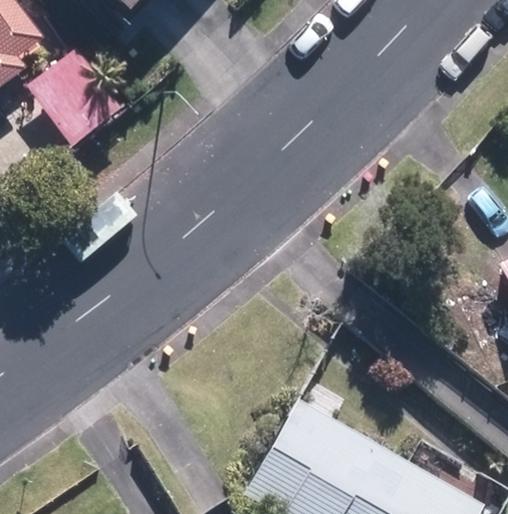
[(46,40),(15,0),(0,0),(0,90),(29,69),(21,58),(46,40)]
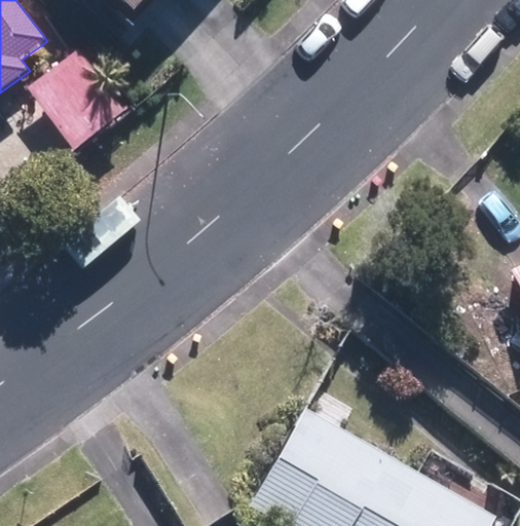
[(144,0),(120,0),(134,11),(144,0)]
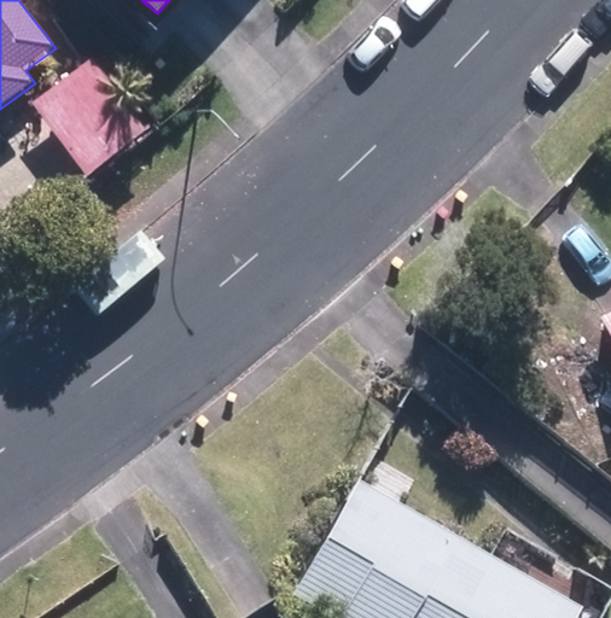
[(152,132),(95,60),(35,110),(91,180),(152,132)]
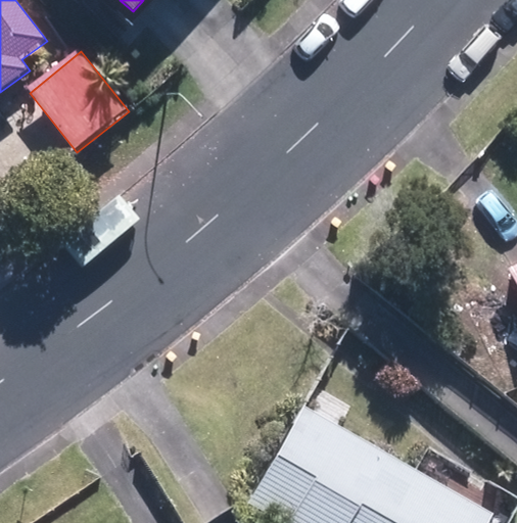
[(491,522),(497,514),(304,405),(245,508),(273,522),(491,522)]
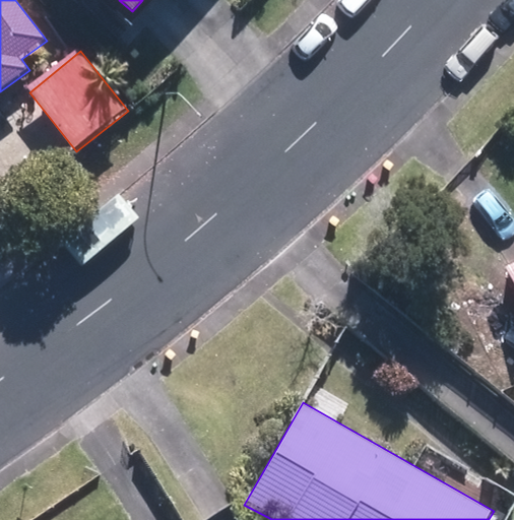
All buildings are outlined.
